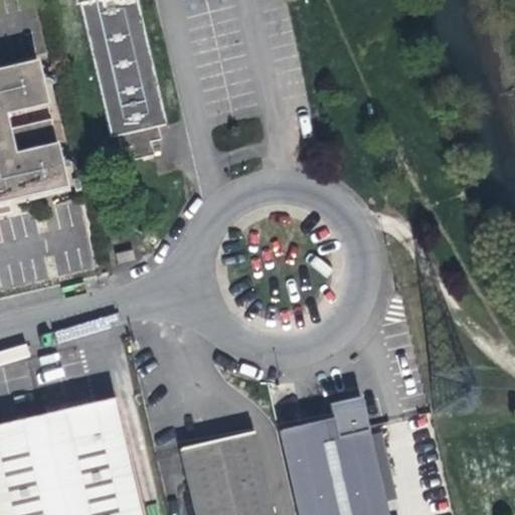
[(74,0),(76,6),(80,5),(113,139),(120,137),(123,150),(133,148),(136,161),(158,156),(154,143),(164,141),(161,128),(169,126),(139,0),(74,0)]
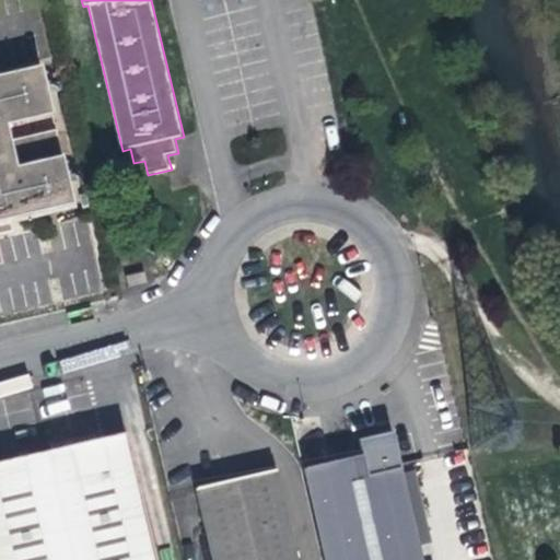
[(44,65),(0,74),(0,235),(15,232),(12,218),(76,203),(58,129),(12,140),(8,124),(55,113),(44,65)]
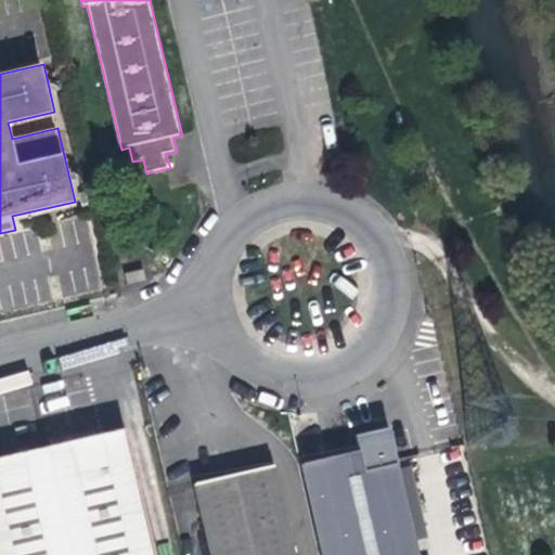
[(0,456),(0,554),(152,554),(123,427),(0,456)]
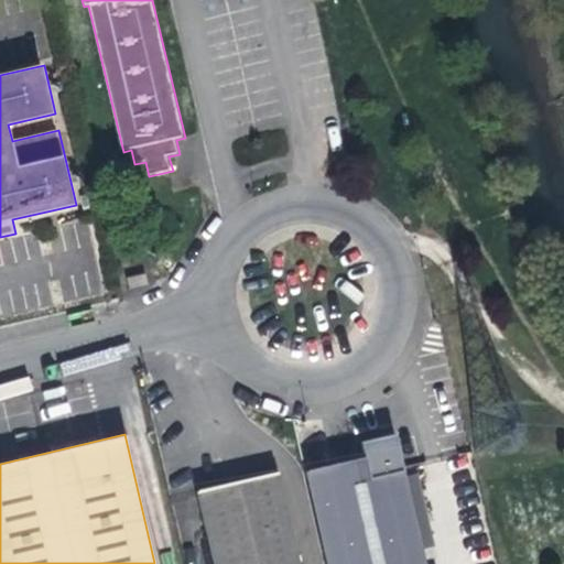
[(308,476),(328,563),(425,563),(400,453),(397,436),(361,445),(365,462),(308,476)]
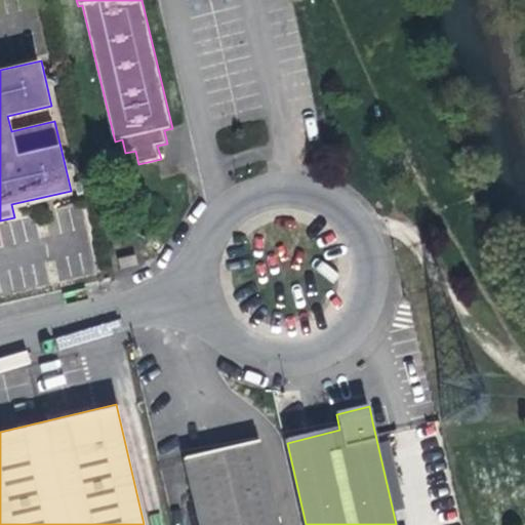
[(280,524),(260,442),(185,459),(200,524),(280,524)]
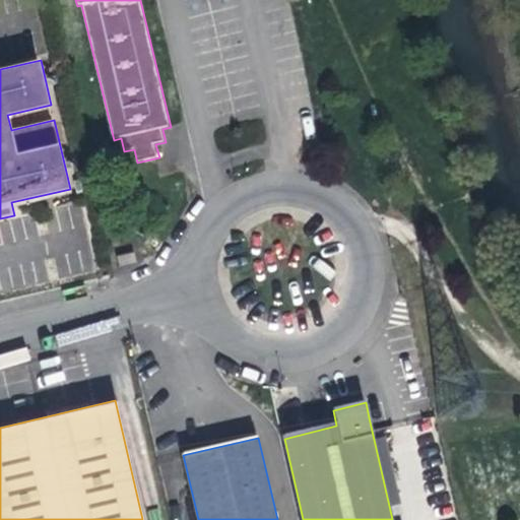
[(178,459),(177,442),(158,443),(158,460),(178,459)]
